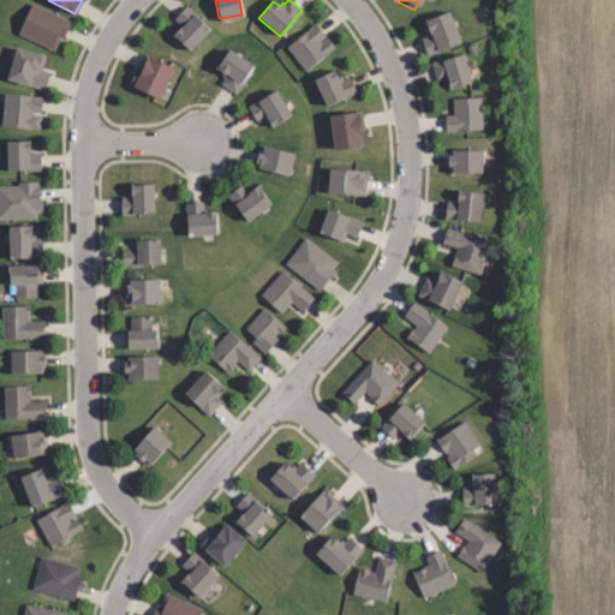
[(70,22),(61,37),(59,36),(53,48),(17,31),(31,3),(70,22)]
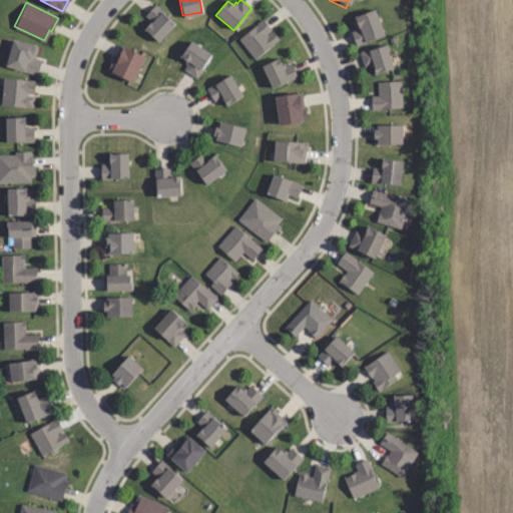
[(174,23),(157,40),(144,27),(150,21),(144,15),(155,4),(174,23)]
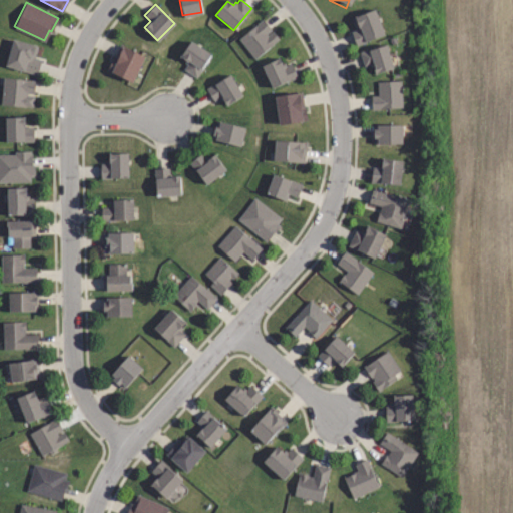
[(382,34),(355,44),(350,32),(357,29),(352,17),(373,9),(382,34)]
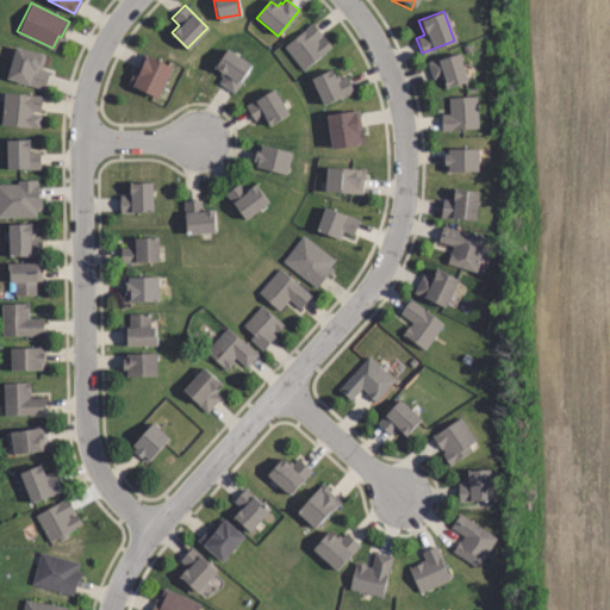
[(285,45),(313,23),(332,45),(304,69),(285,45)]
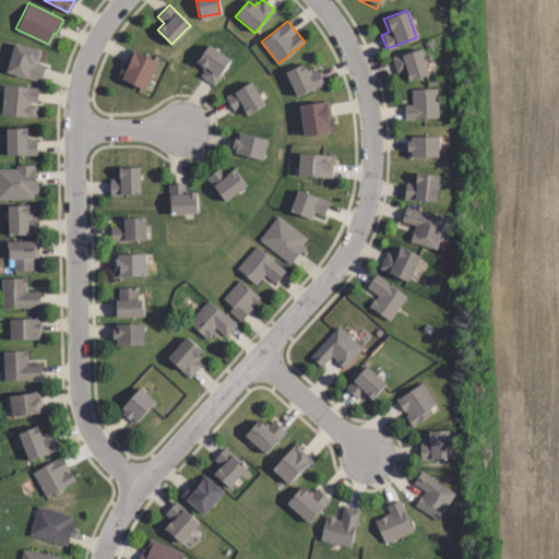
[(45,66),(40,81),(4,71),(12,43),(42,50),(38,63),(45,66)]
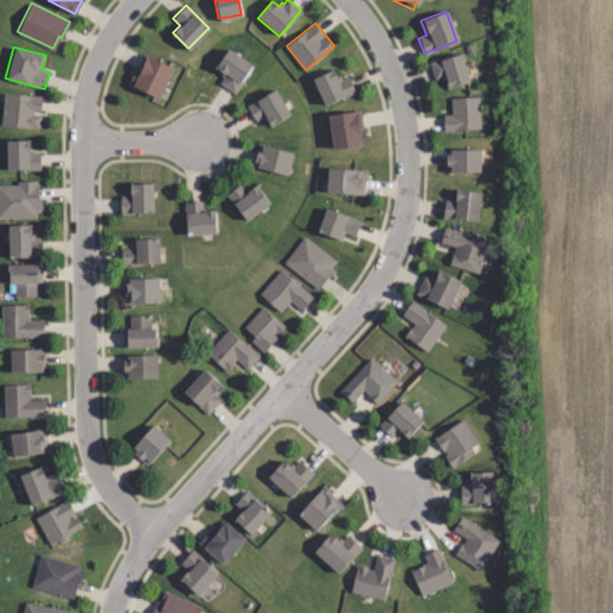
[(250,66),(234,92),(219,83),(224,76),(214,70),(226,50),(250,66)]
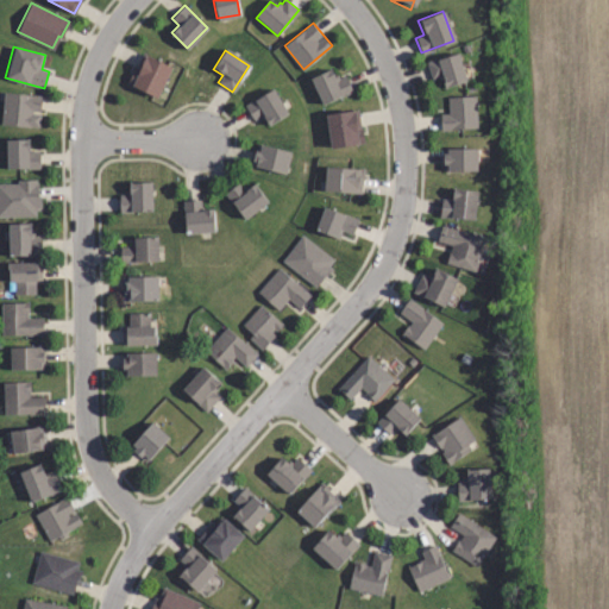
[(457,52),(465,81),(443,87),(439,74),(431,76),(427,62),(457,52)]
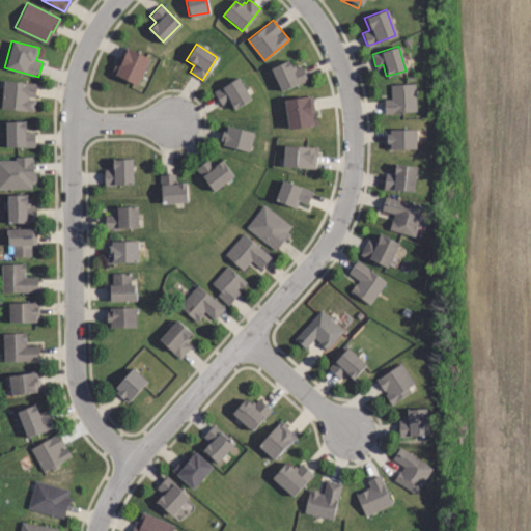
[(129,49),(148,59),(135,85),(114,75),(115,74),(111,72),(117,59),(118,60),(121,55),(124,56),(129,49)]
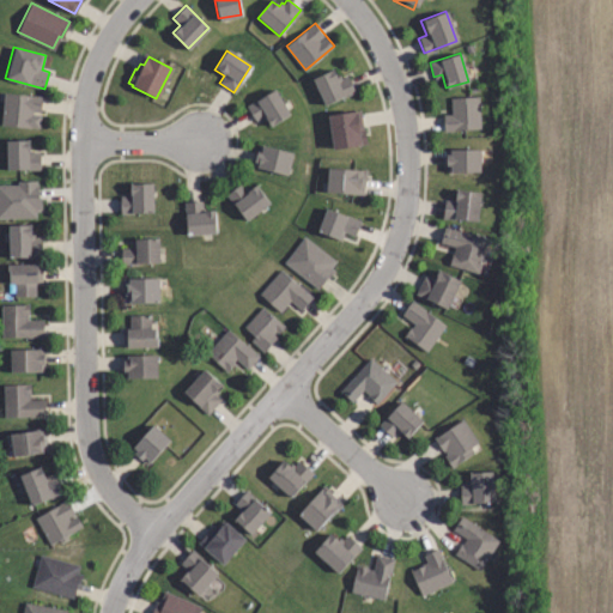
[(314,78),(326,105),(357,92),(350,74),(343,78),(341,74),(338,76),(334,68),(314,78)]
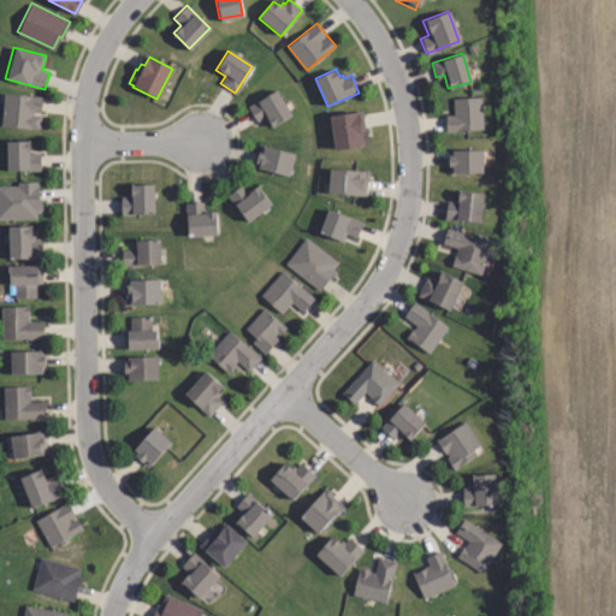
[(290,114),(271,126),(265,117),(256,123),(247,107),(274,89),(290,114)]
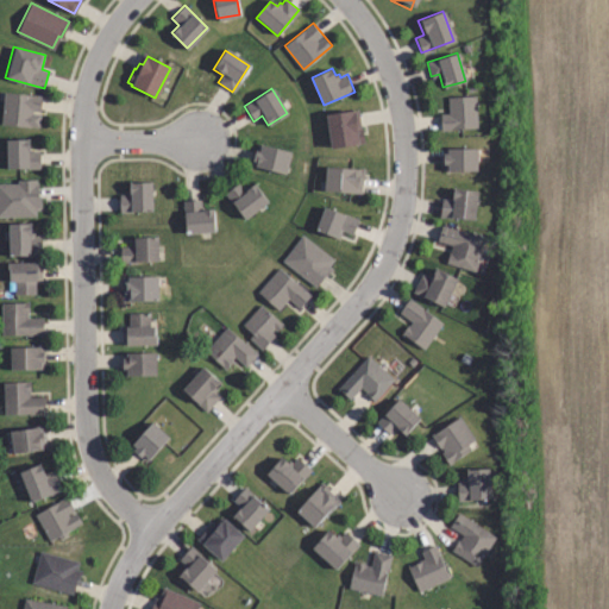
[(41,96),(39,111),(32,110),(32,114),(39,114),(38,126),(0,123),(4,93),(41,96)]
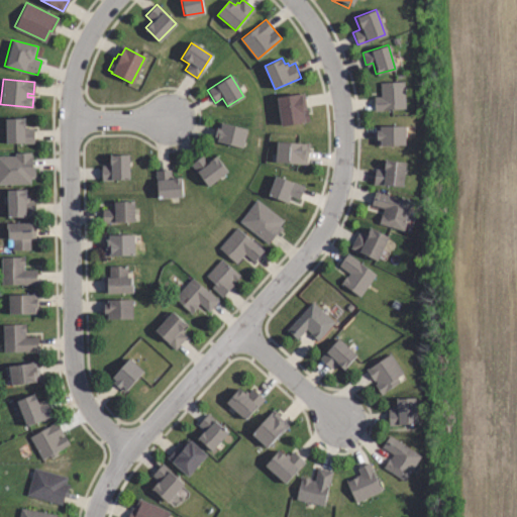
[(381,82),(405,81),(407,108),(376,110),(375,97),(382,96),(381,82)]
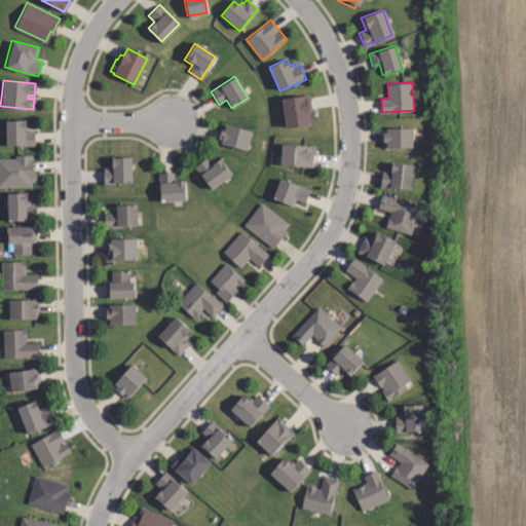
[(282,99),(287,128),(316,123),(314,110),(312,110),(310,94),(282,99)]
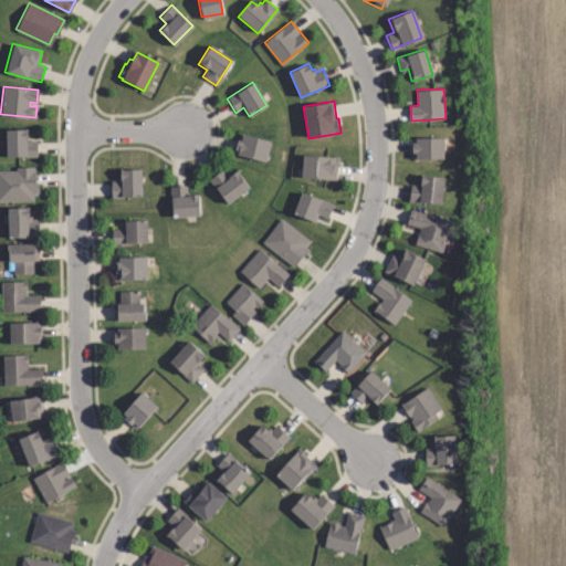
[(24,129),(24,139),(37,139),(37,156),(3,156),(3,129),(24,129)]
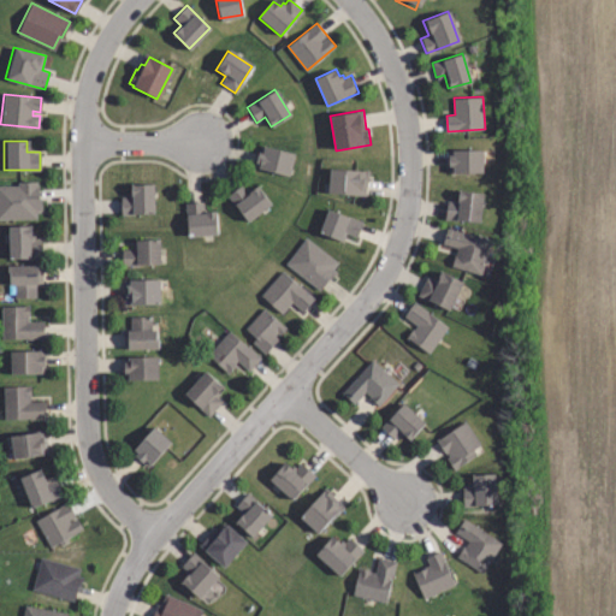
[(261,146),(292,154),(288,175),(256,167),(258,164),(253,163),(255,153),(260,153),(261,146)]
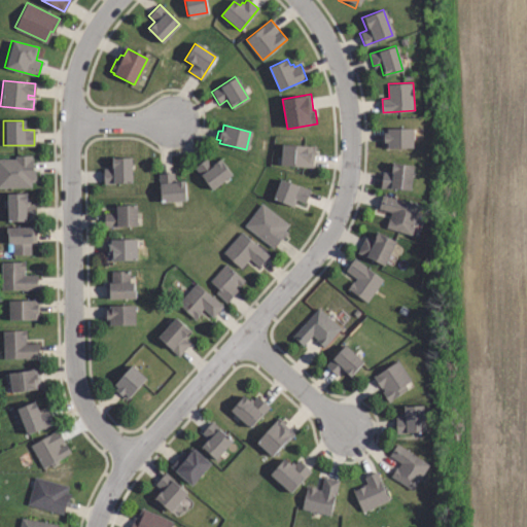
[(412,129),(412,147),(385,147),(385,141),(383,141),(383,132),(385,132),(385,128),(412,129)]
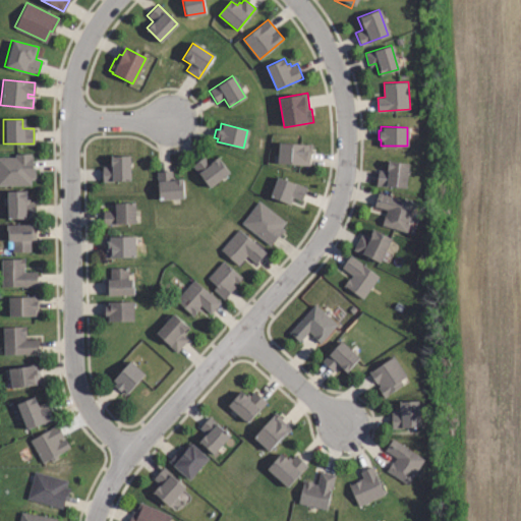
[(280,142),(311,145),(310,152),(309,151),(308,165),(278,163),(280,142)]
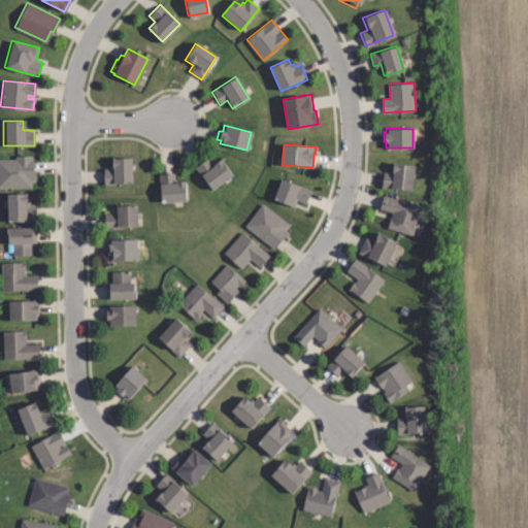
[(31,156),(31,160),(33,160),(33,173),(34,173),(34,179),(31,179),(31,187),(0,187),(0,159),(15,159),(15,156),(31,156)]
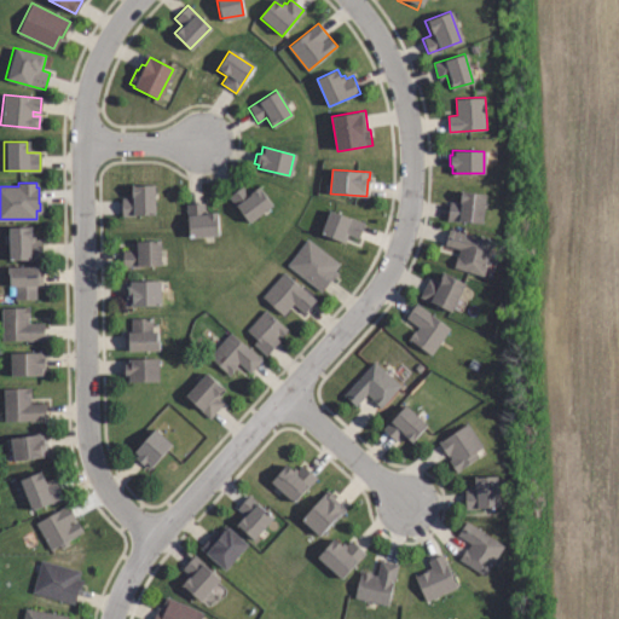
[(154,214),(122,215),(122,198),(131,197),(131,186),(154,185),(154,214)]
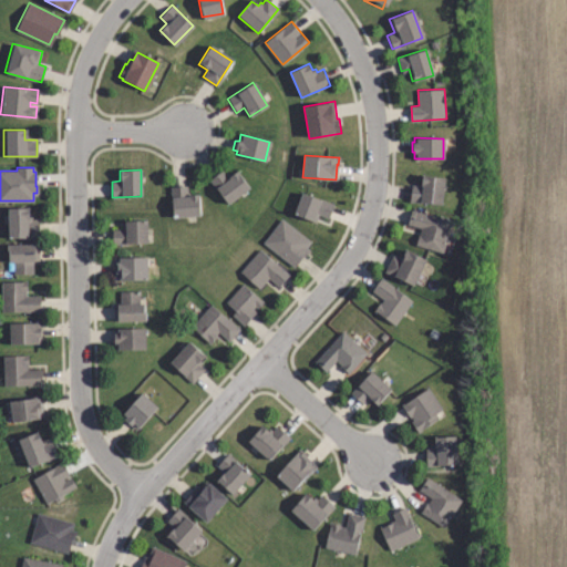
[(220,171),(226,177),(234,172),(246,187),(226,203),(208,179),(220,171)]
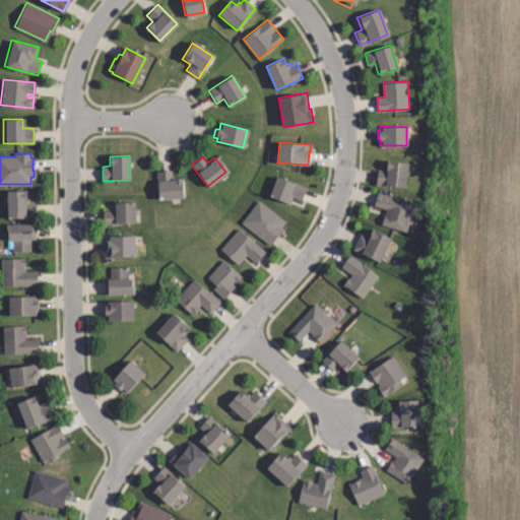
[(409,163),(406,187),(387,185),(387,186),(377,184),(379,169),(387,170),(389,159),(409,163)]
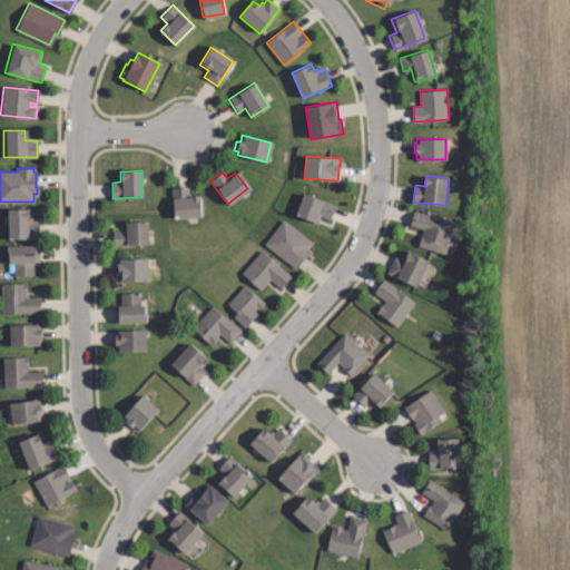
[(188,187),(188,196),(199,196),(200,217),(174,218),(172,188),(188,187)]
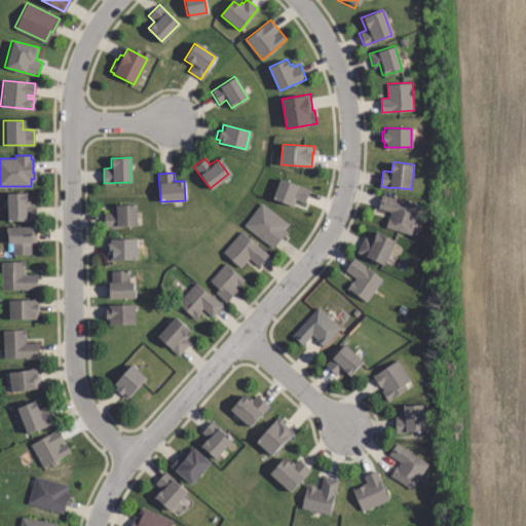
[(307,189),(302,201),(294,198),(292,205),(270,198),(277,179),(307,189)]
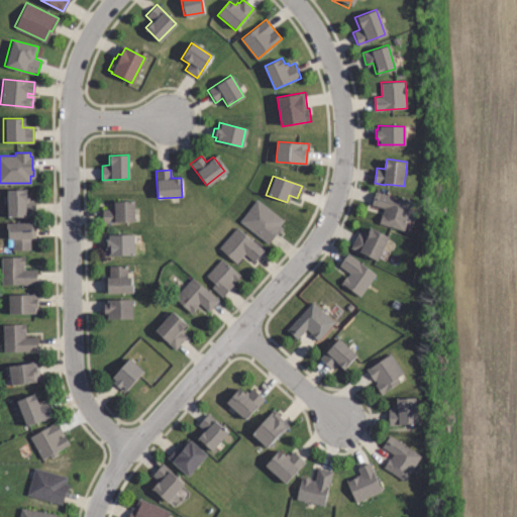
[(7,189),(26,188),(26,200),(34,200),(34,215),(8,215),(7,189)]
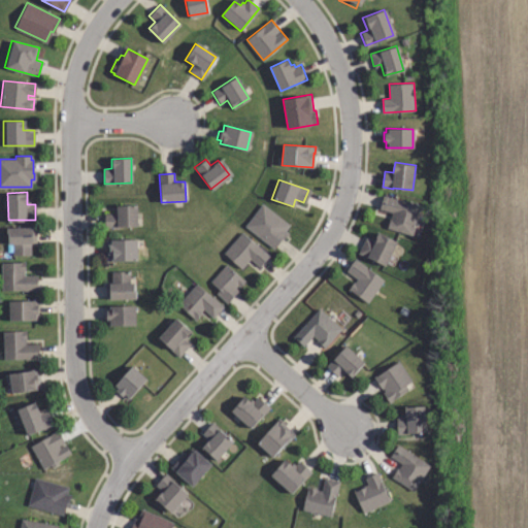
[(419,205),(410,235),(386,228),(390,212),(377,209),(382,194),(419,205)]
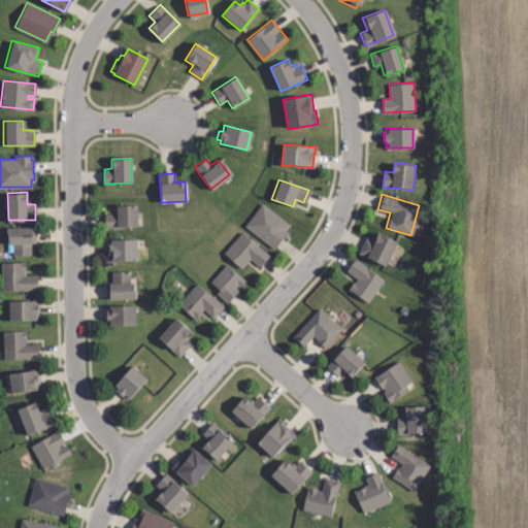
[(287,233),(282,240),(281,239),(273,249),(243,226),(259,204),(288,225),(284,231),(287,233)]
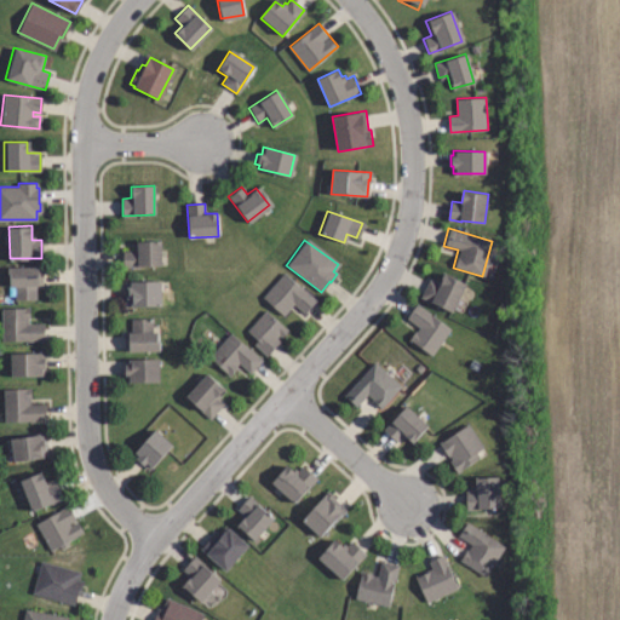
[(159,265),(121,267),(121,250),(133,248),(133,242),(158,241),(159,265)]
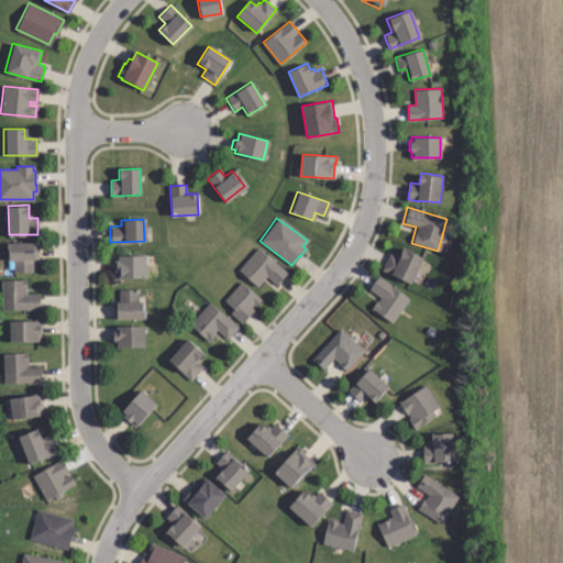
[(4,243),(37,242),(37,257),(31,258),(31,272),(12,272),(11,258),(4,260),(4,243)]
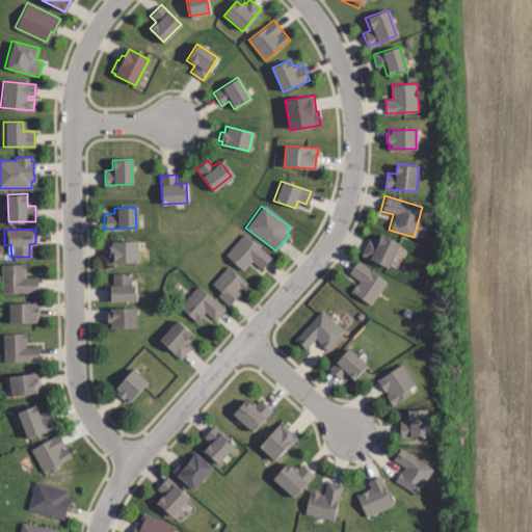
[(269,257),(259,269),(250,261),(242,271),(223,256),(242,234),(269,257)]
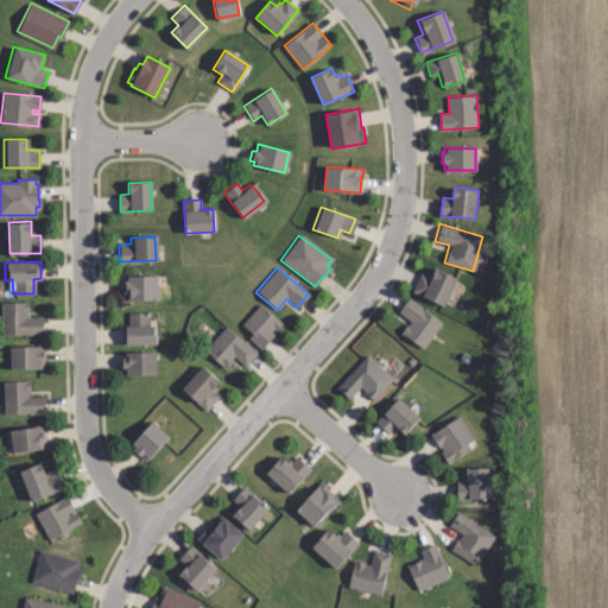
[(432,267),(454,278),(439,305),(411,291),(419,273),(428,277),(432,267)]
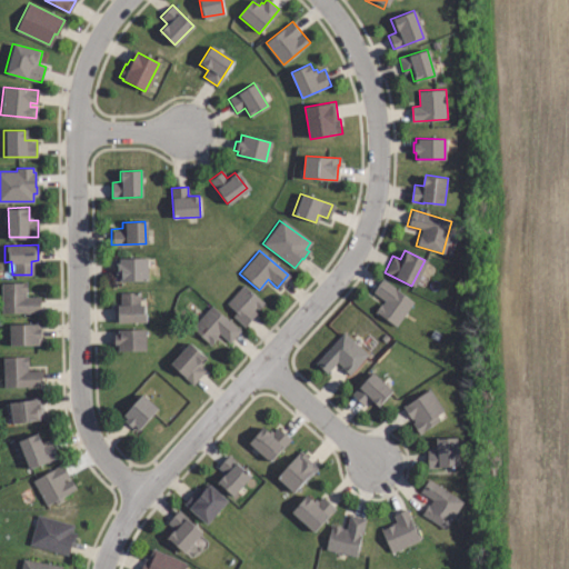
[(147,259),(147,280),(116,280),(117,258),(147,259)]
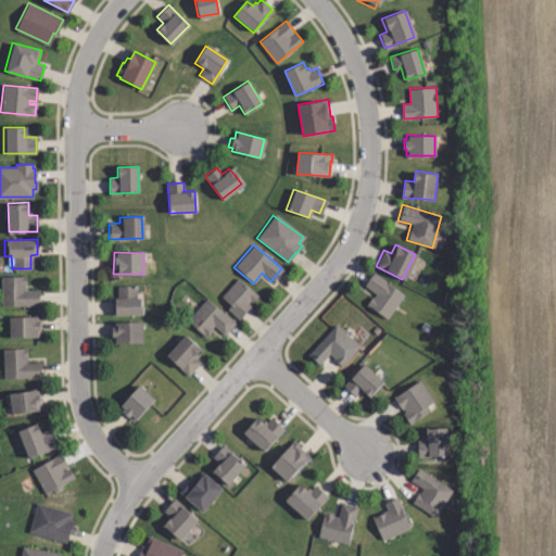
[(403,294),(386,319),(366,304),(374,293),(363,286),(373,272),(403,294)]
